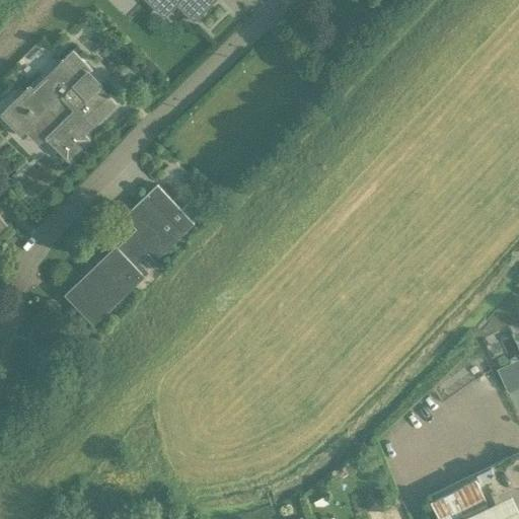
[(194,17),(211,0),(147,0),(160,12),(171,0),(194,21),(196,20),(194,17)]
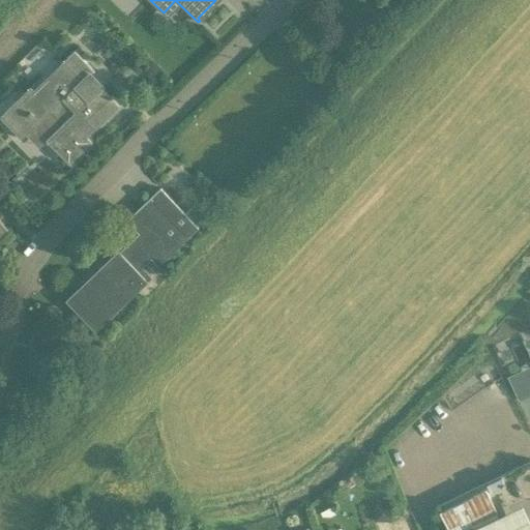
[(16,99),(2,112),(24,133),(24,134),(25,133),(28,129),(40,142),(42,143),(47,139),(69,163),(92,141),(88,136),(106,119),(109,122),(122,109),(101,88),(98,91),(86,79),(89,76),(93,71),(74,51),(34,89),(20,104),(16,99)]
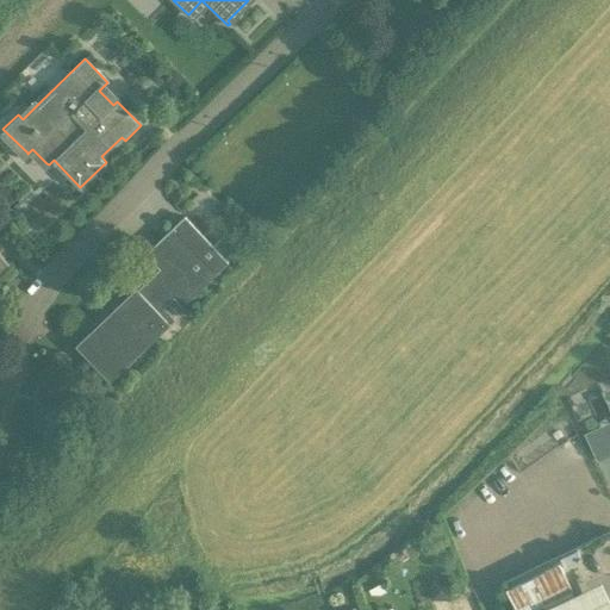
[(173,229),(174,230),(216,273),(228,262),(226,260),(213,247),(186,217),(173,229)]
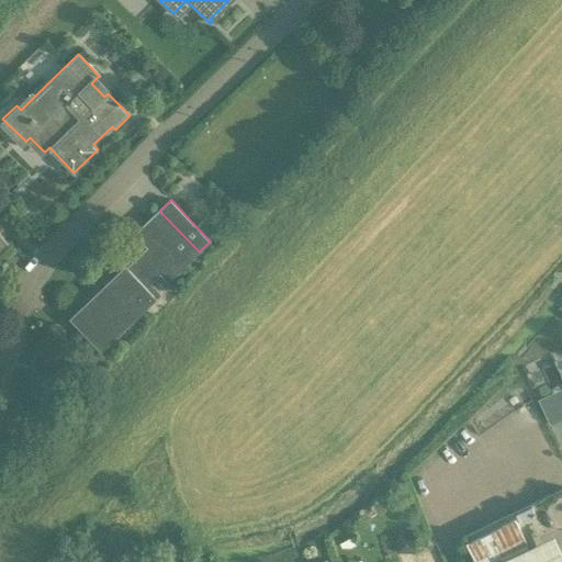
[(160,212),(148,223),(187,263),(199,251),(160,212)]
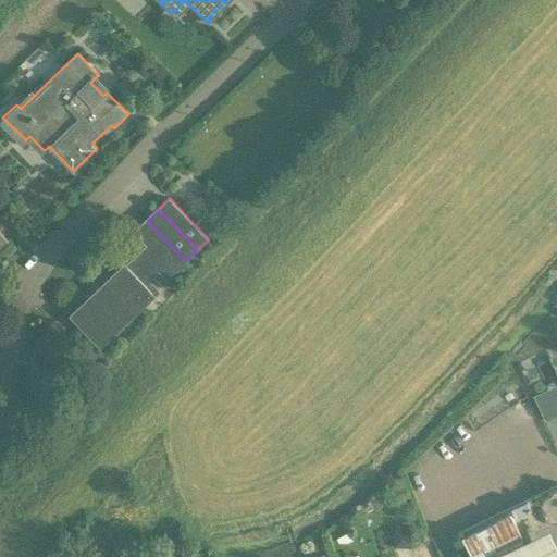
[(203,218),(195,225),(207,237),(220,225),(212,218),(203,218)]
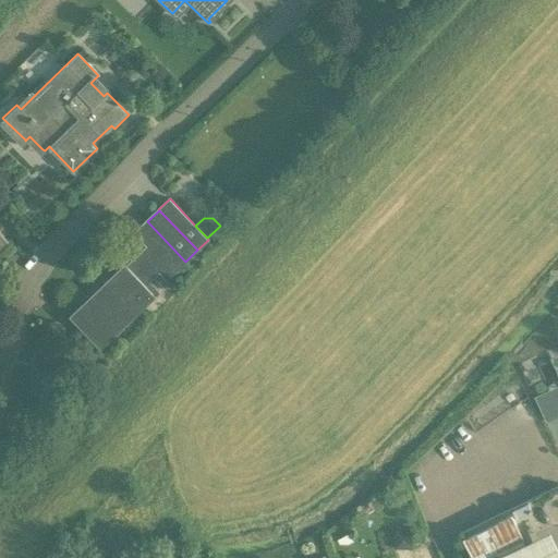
[(135,233),(146,245),(173,274),(185,262),(147,221),(135,233)]
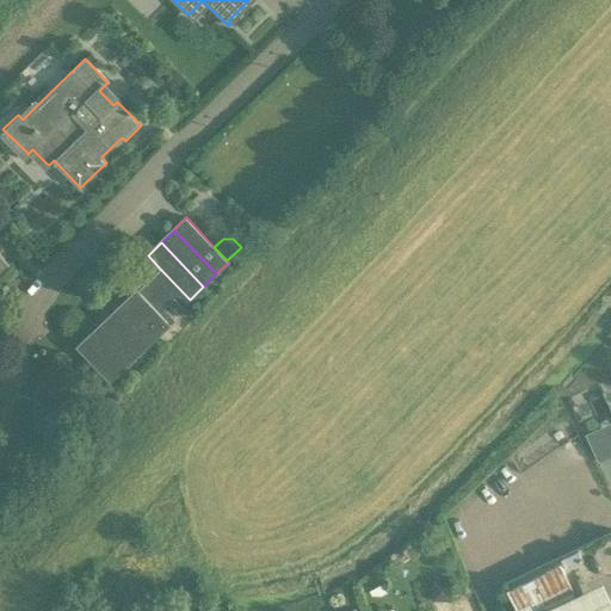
[(0,279),(13,269),(0,254),(0,279)]
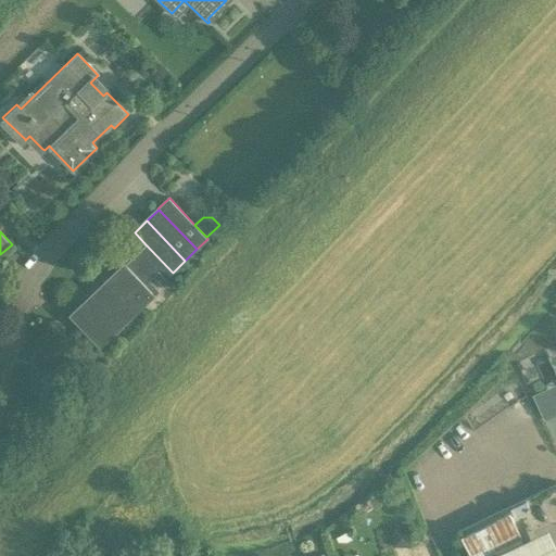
[(173,273),(146,244),(126,264),(124,262),(70,314),(100,346),(159,291),(149,279),(158,270),(166,279),(173,273)]
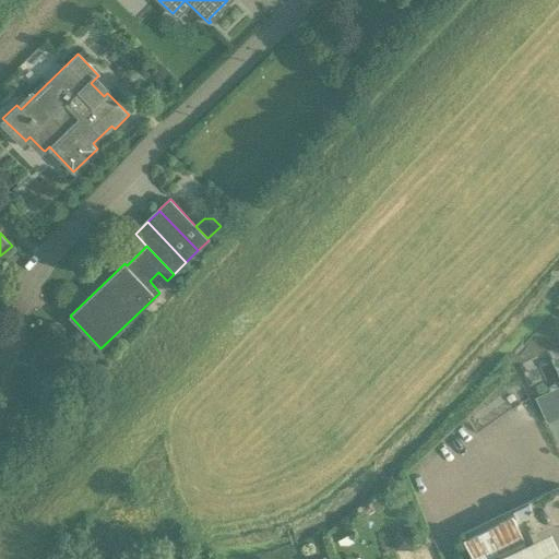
[(558,388),(537,399),(547,420),(558,414),(558,388)]
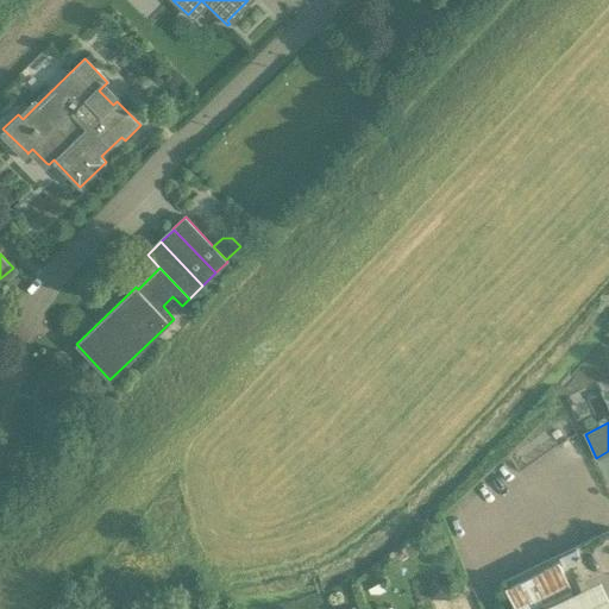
[(508,588),(518,608),(531,608),(571,590),(559,563),(508,588)]
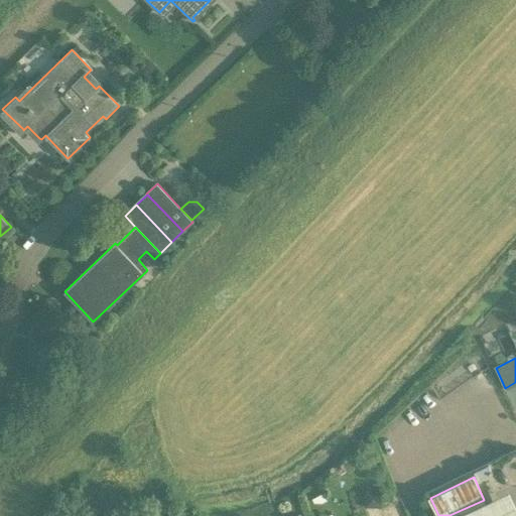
[(515,515),(515,511),(509,496),(465,515),(515,515)]
